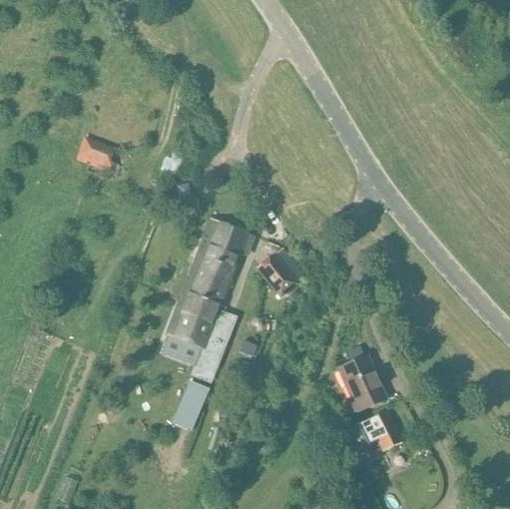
[(181,162),(198,120),(188,117),(173,154),(168,152),(163,166),(174,171),(178,161),(181,162)]
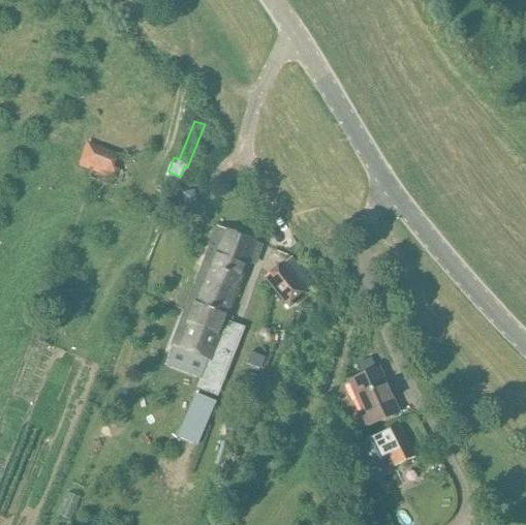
[(81,163),(118,179),(124,164),(116,161),(120,150),(89,137),(81,159),(82,160),(81,163)]
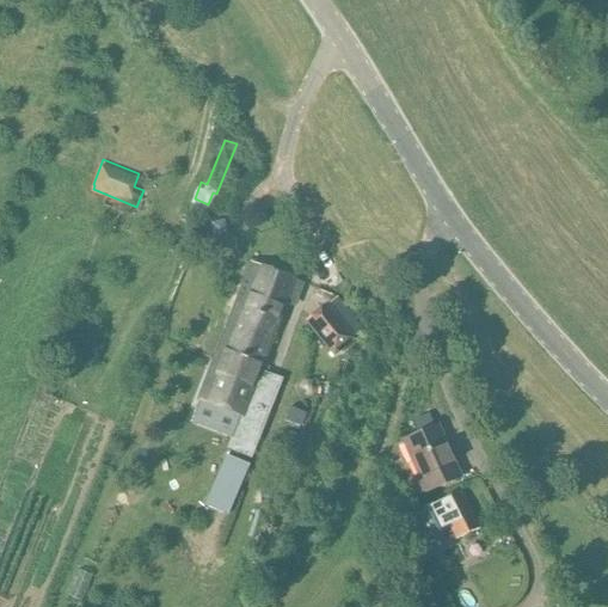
[(255,261),(228,326),(272,342),(283,313),(280,311),(294,275),(266,264),(266,265),(255,261)]
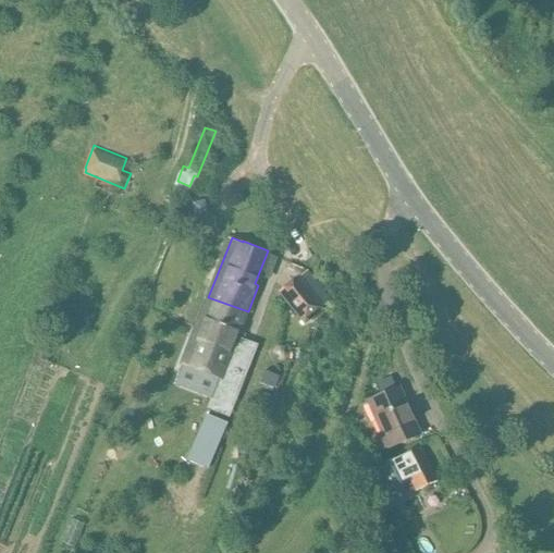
[(324,306),(299,275),(282,289),(307,319),(324,306)]
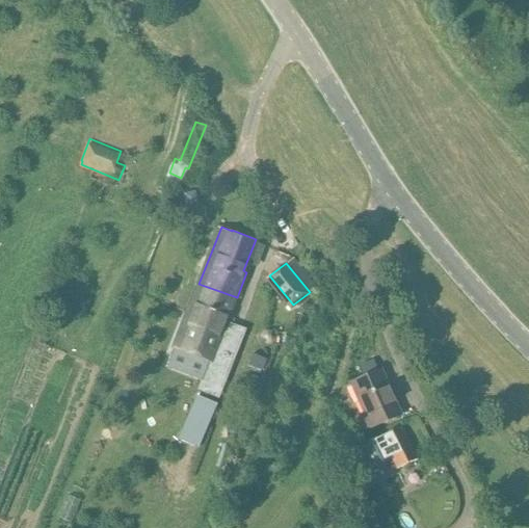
[(205,376),(225,384),(244,332),(227,324),(237,297),(199,284),(176,344),(211,359),(205,376)]
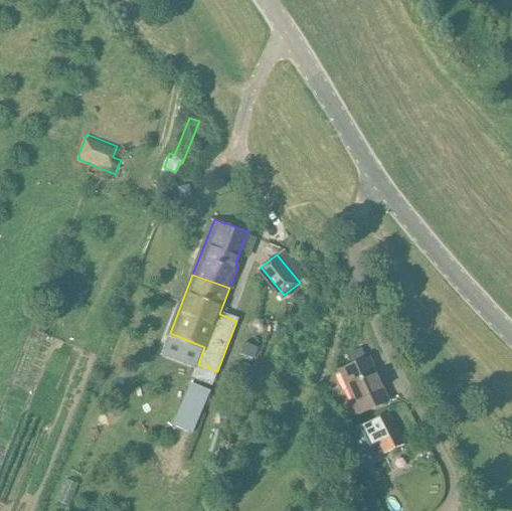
[(371,356),(334,372),(353,415),(390,399),(371,356)]
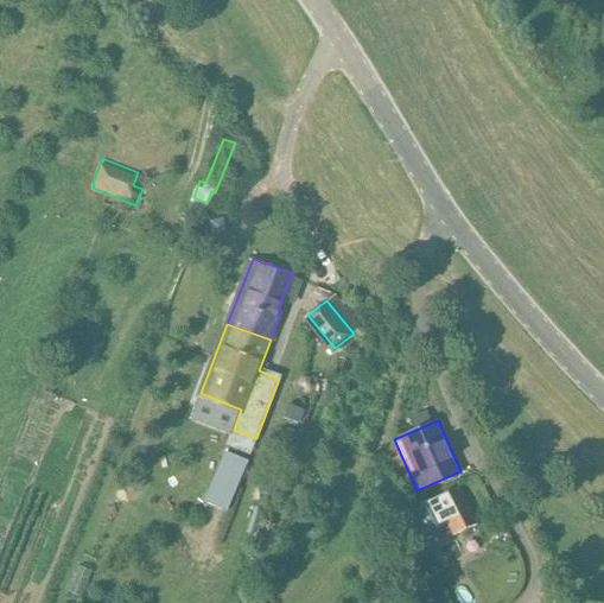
[(461,483),(409,508),(428,545),(456,532),(479,521),(461,483)]
